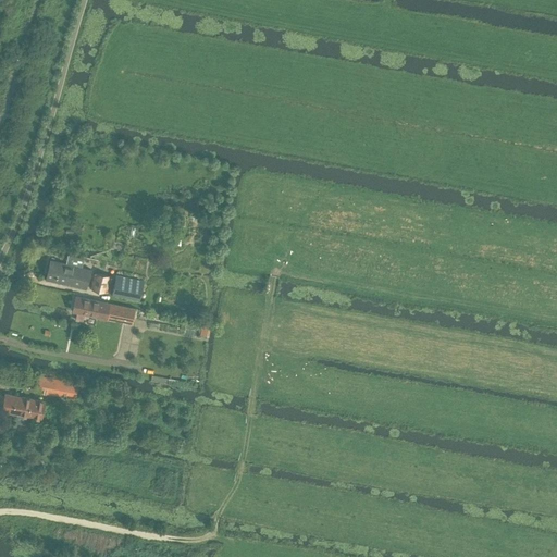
[(82,267),(83,259),(67,255),(65,263),(50,259),(46,279),(86,288),(90,269),(82,267)]
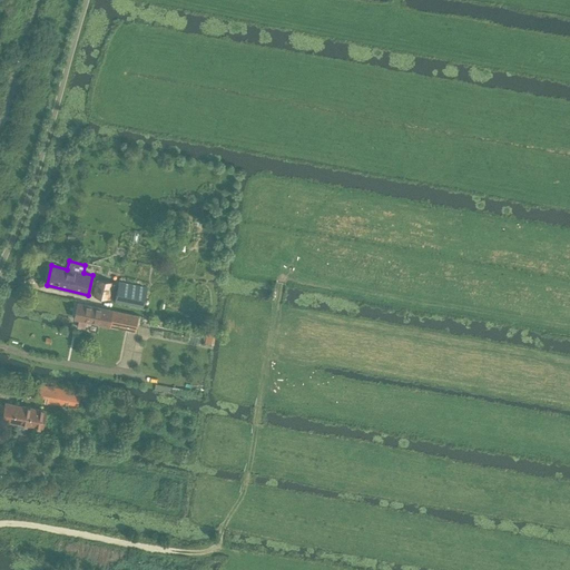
[(109,298),(112,282),(96,278),(92,295),(109,298)]
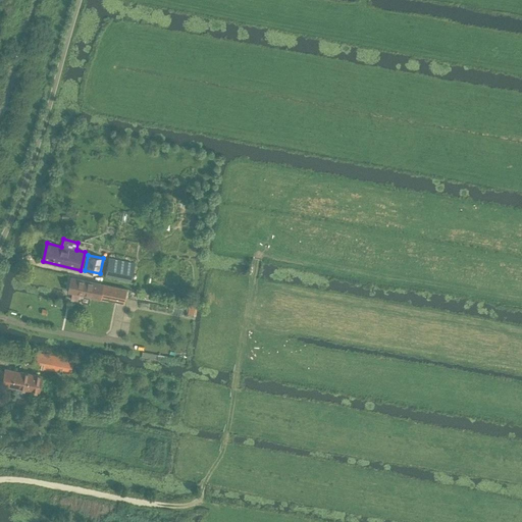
[(131,280),(135,262),(108,257),(104,275),(131,280)]
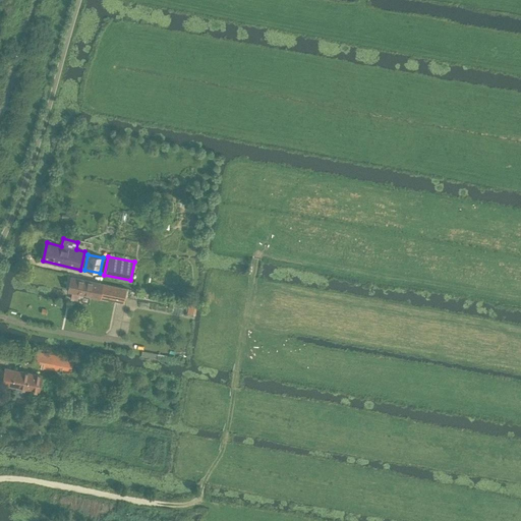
[(123,302),(126,288),(102,283),(70,276),(67,290),(72,291),(71,298),(76,299),(78,293),(99,297),(123,302)]
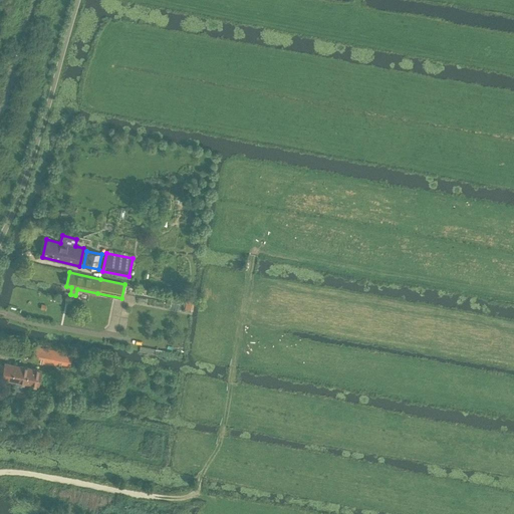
[(69,367),(72,352),(34,345),(32,360),(69,367)]
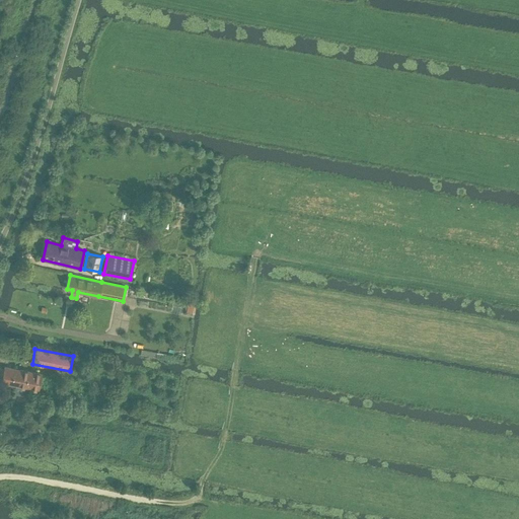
[(39,390),(42,373),(4,366),(1,383),(15,385),(14,393),(24,395),(26,387),(39,390)]
